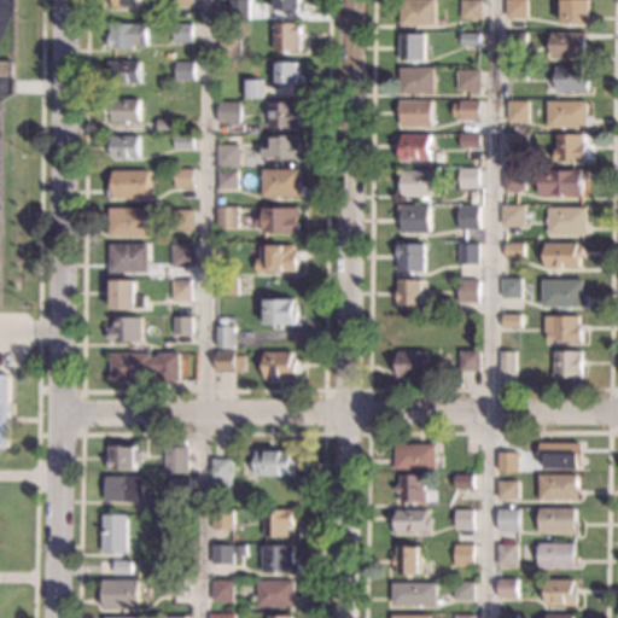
[(140,0),(140,12),(126,12),(126,7),(115,7),(115,0),(140,0)]
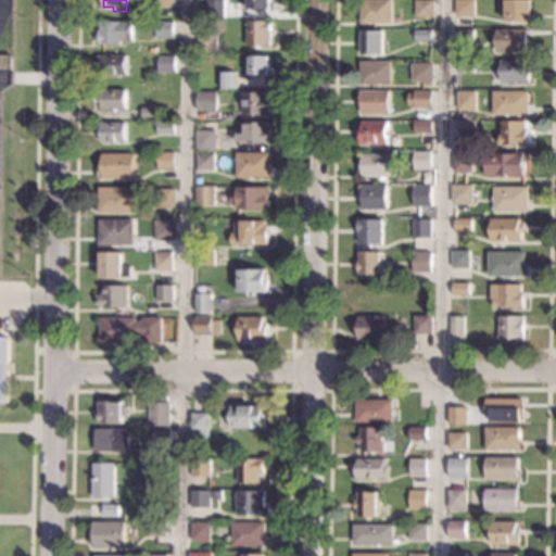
[(224,0),(224,17),(206,17),(206,0),(224,0)]
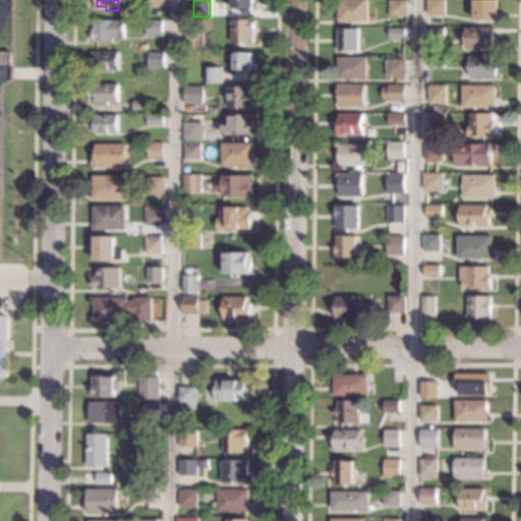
[(253,0),(253,3),(257,3),(257,8),(232,8),(232,0),(253,0)]
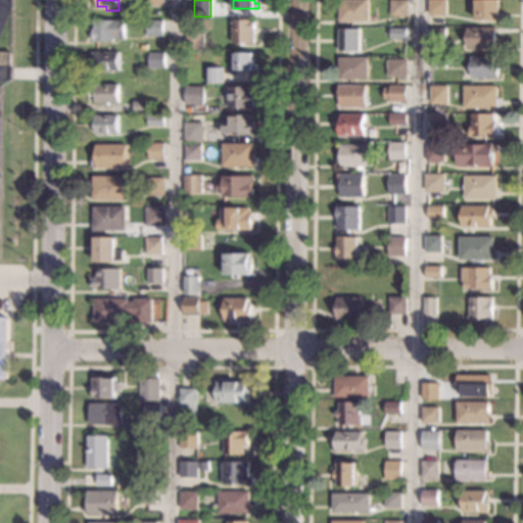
[(368,0),(368,22),(339,22),(339,0),(368,0)]
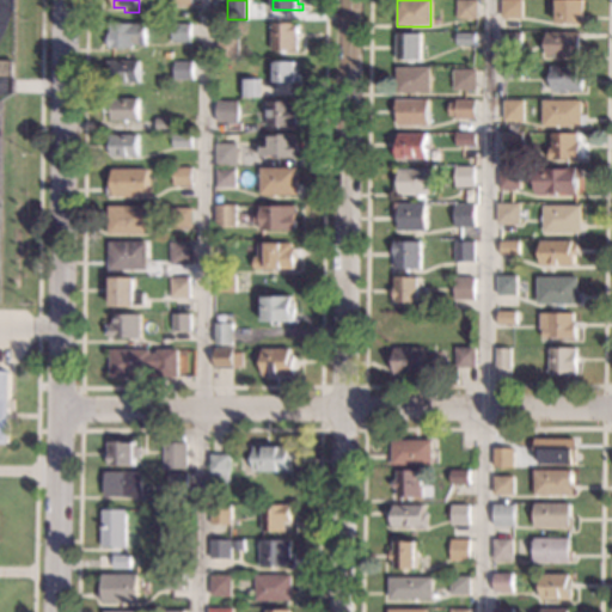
[(478,0),(478,19),(457,19),(457,0),(478,0)]
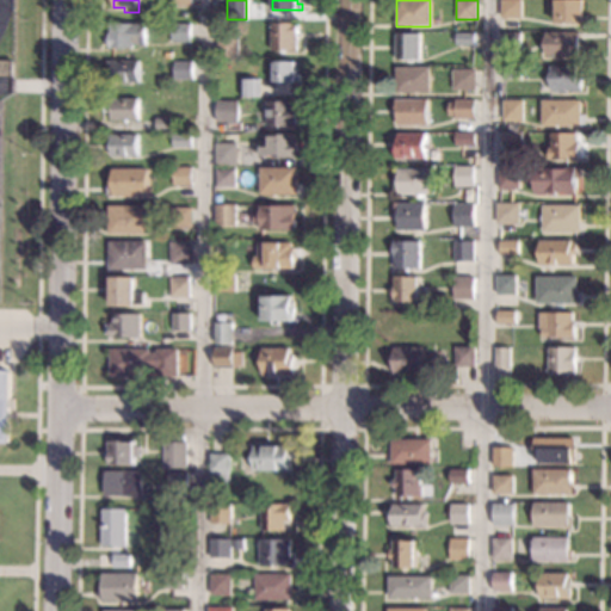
[(522,0),(522,18),(500,18),(500,0),(522,0)]
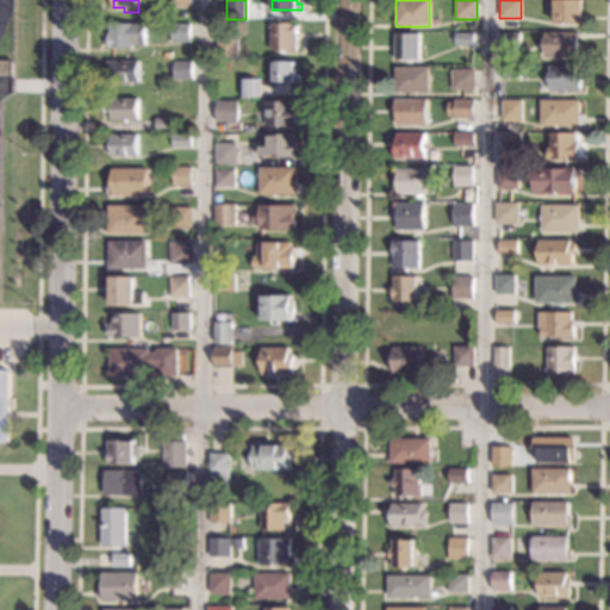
[(584,0),(584,24),(556,24),(556,0),(584,0)]
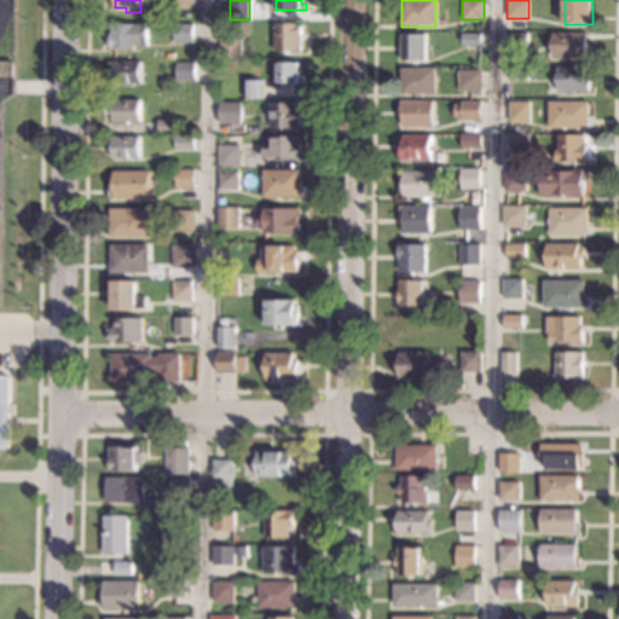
[(148,45),(134,45),(134,48),(110,48),(110,24),(148,24),(148,45)]
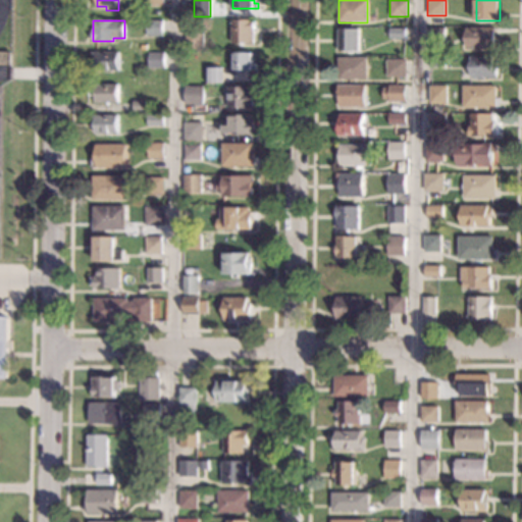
[(256,34),(253,34),(253,44),(231,44),(231,20),(255,20),(256,34)]
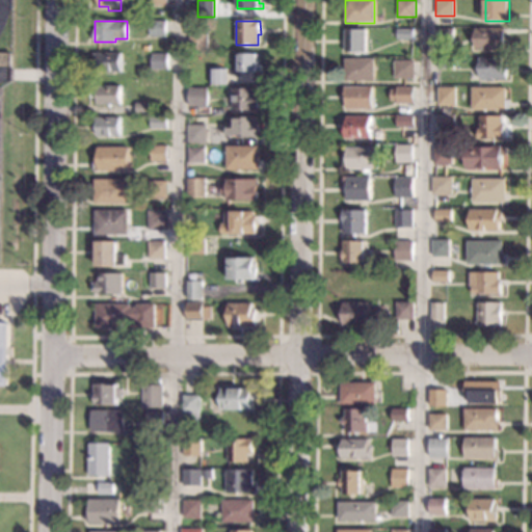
[(165,22),(165,36),(150,36),(150,22),(165,22)]
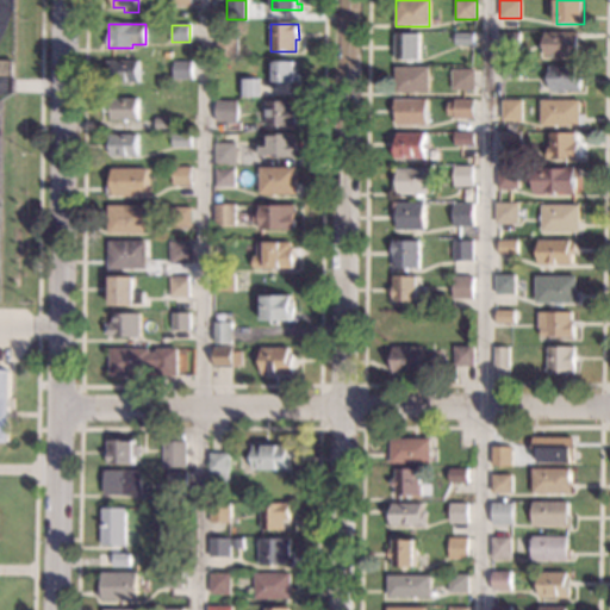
[(418,60),(394,60),(394,33),(418,33),(418,60)]
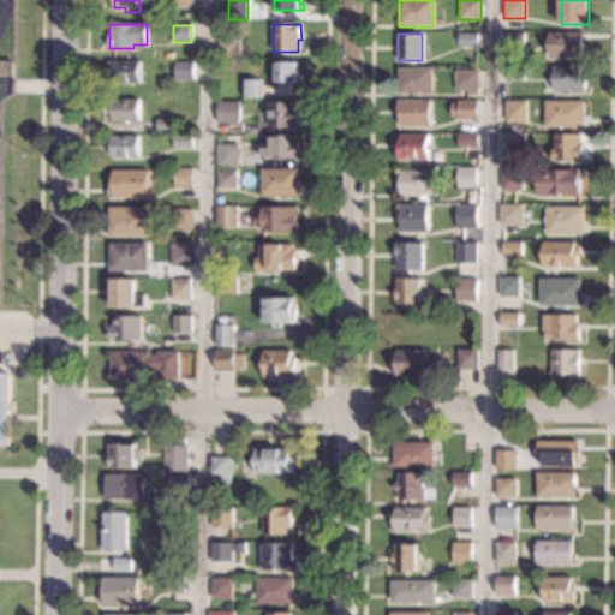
[(477,47),(458,47),(458,34),(477,34),(477,47)]
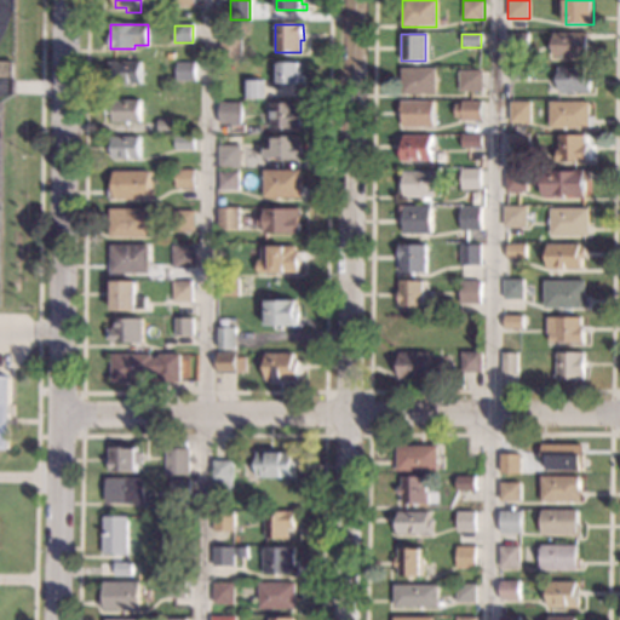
[(529,51),(509,51),(509,34),(529,34),(529,51)]
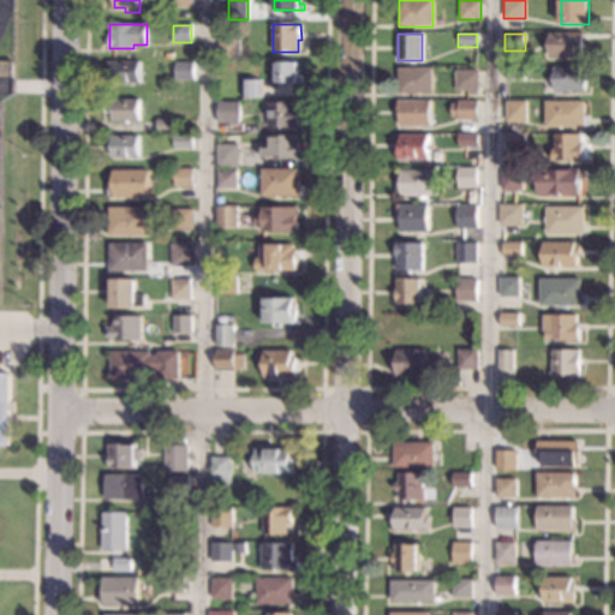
[(584,57),(549,57),(549,34),(584,34),(584,57)]
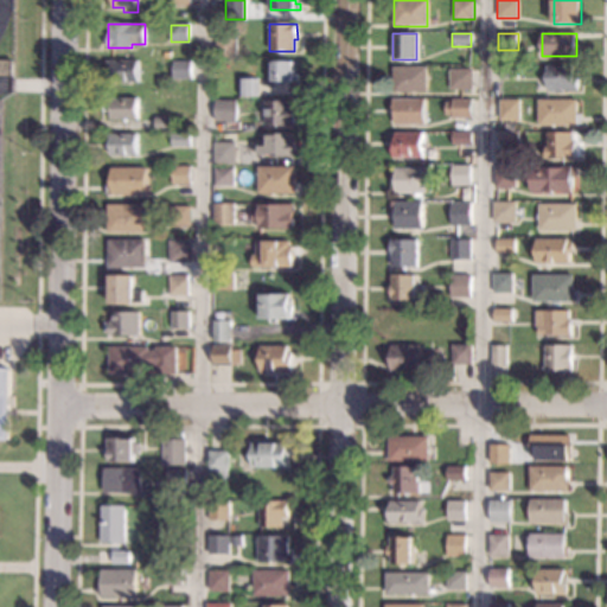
[(236,57),(216,57),(216,38),(236,38),(236,57)]
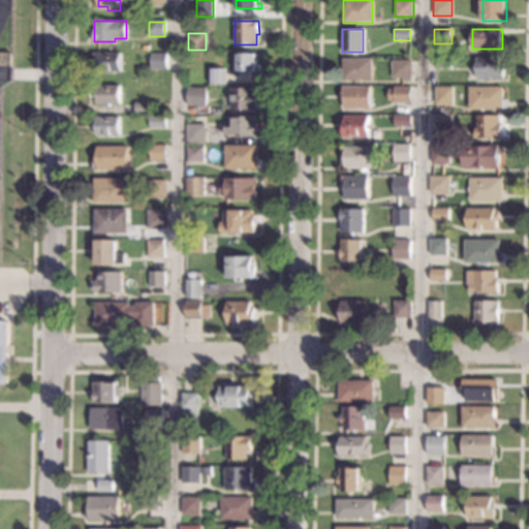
[(11,67),(0,67),(0,53),(11,53),(11,67)]
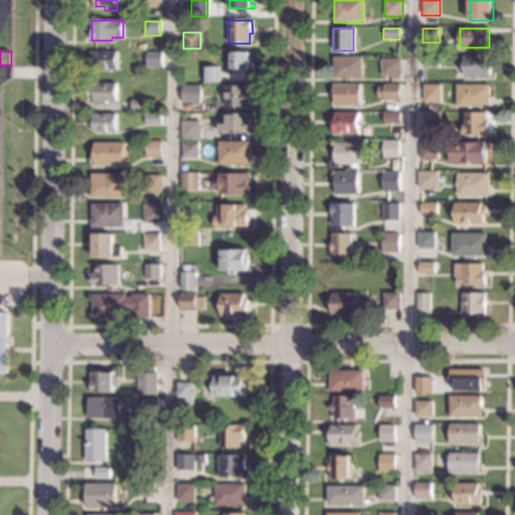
[(117,69),(95,69),(95,64),(91,64),(91,51),(117,51),(117,69)]
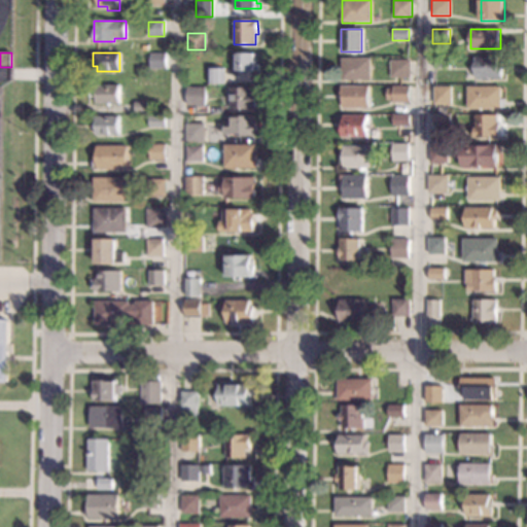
[(166,69),(149,69),(149,53),(166,53),(166,69)]
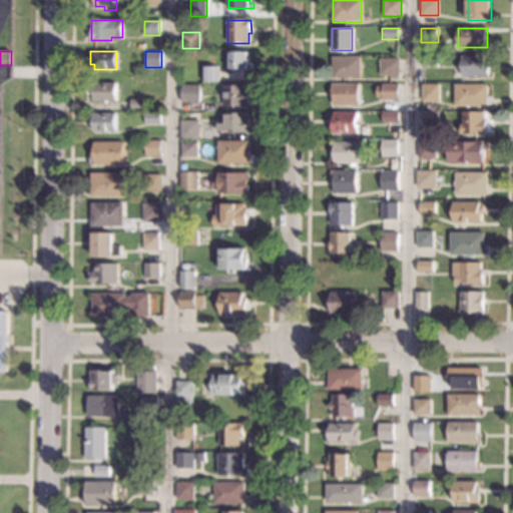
[(247,63),(251,63),(251,69),(229,70),(229,52),(247,52),(247,63)]
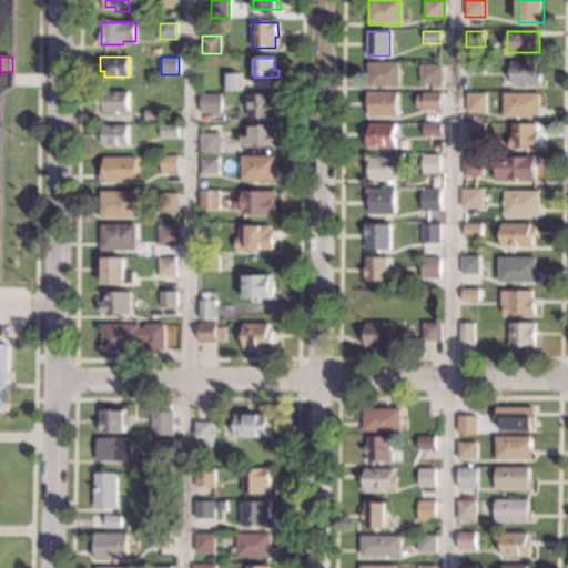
[(537,68),(543,68),(543,84),(528,84),(528,87),(519,87),(519,84),(511,84),(511,61),(537,61),(537,68)]
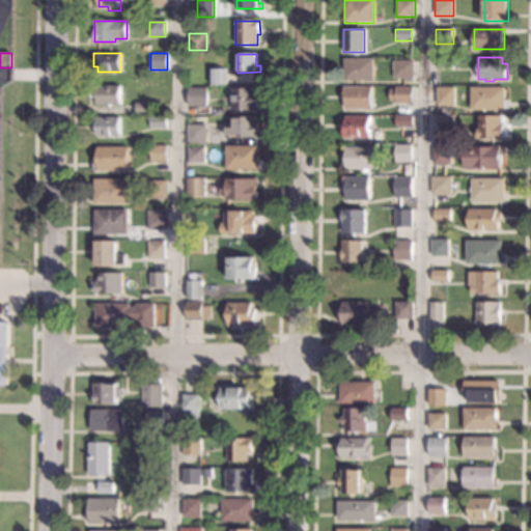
[(373,80),(343,80),(343,58),(373,58),(373,80)]
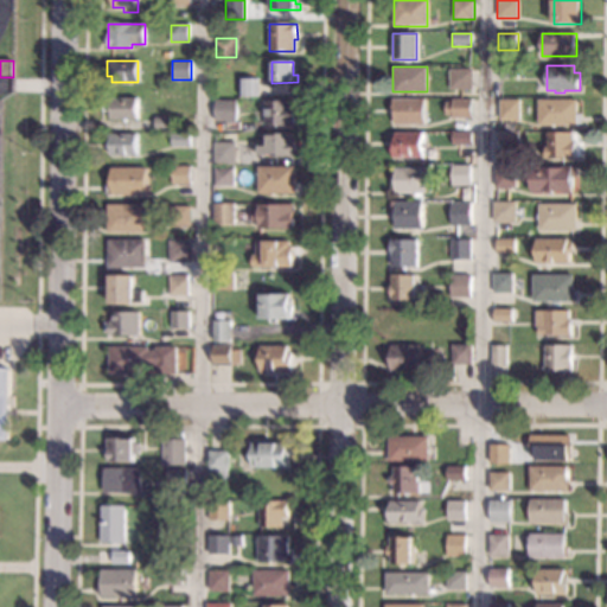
[(518,80),(498,80),(498,66),(518,66),(518,80)]
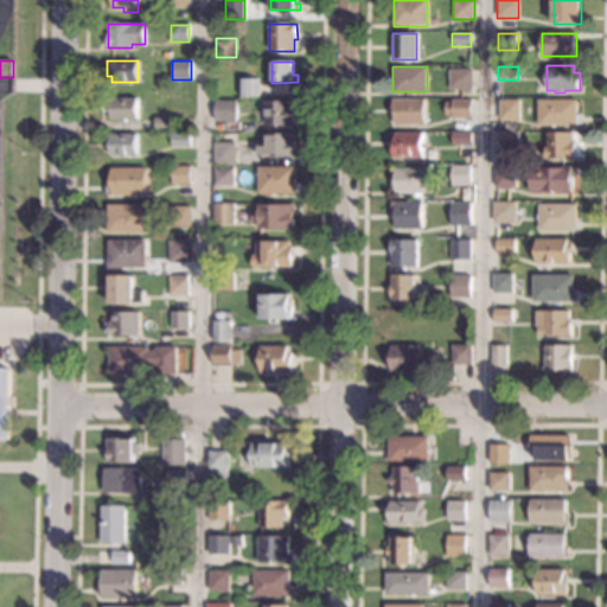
[(472,89),(449,90),(449,70),(472,69),(472,89)]
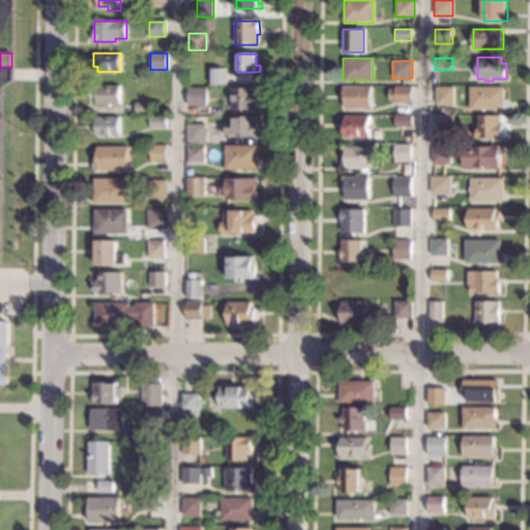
[(225,69),(225,83),(208,84),(208,69),(225,69)]
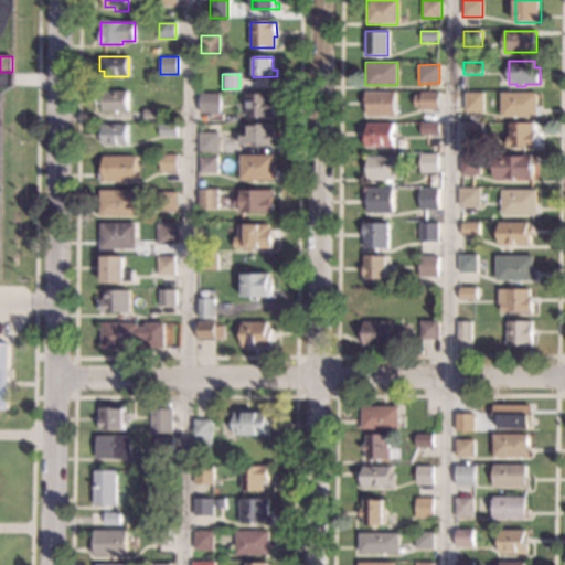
[(128,112),(103,112),(103,106),(99,106),(99,92),(128,92),(128,112)]
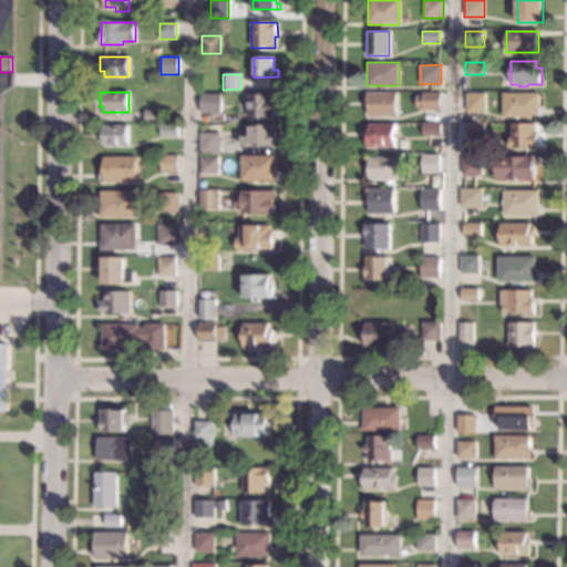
[(441,111),(422,111),(422,107),(415,107),(415,95),(422,95),(422,92),(441,92),(441,111)]
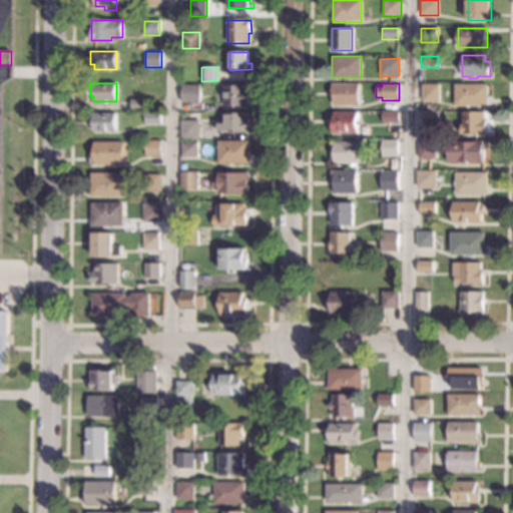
[(199,103),(181,103),(181,85),(199,84),(199,103)]
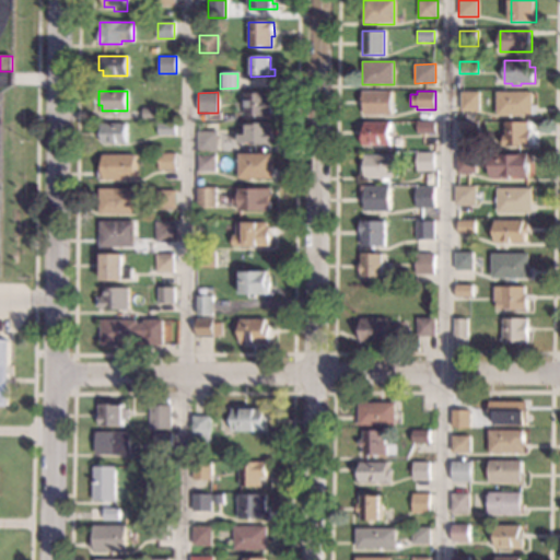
[(392,115),(363,115),(363,105),(361,105),(361,92),(392,92),(392,115)]
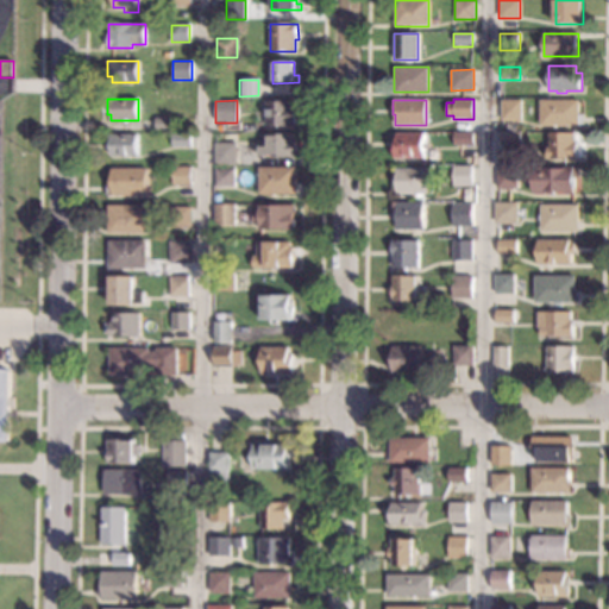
[(292,105),(295,105),(295,126),(264,126),(264,101),(292,101),(292,105)]
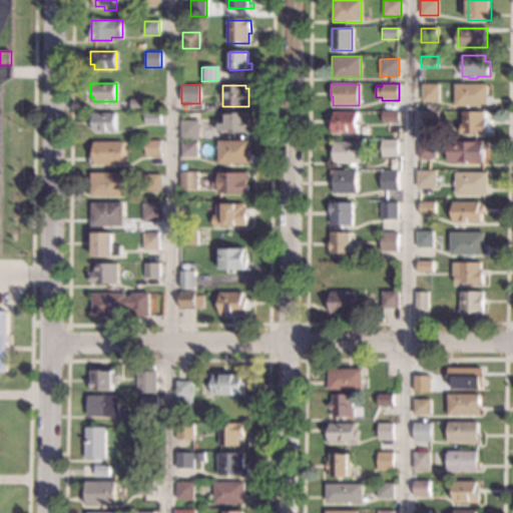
[(439,101),(422,101),(421,86),(439,85),(439,101)]
